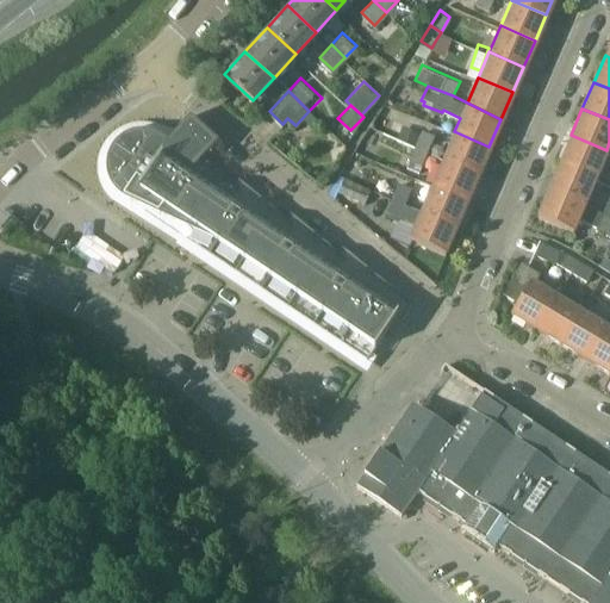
[(105,165),(106,169),(107,175),(110,181),(114,187),(119,192),(125,196),(187,224),(181,232),(367,356),(387,325),(393,329),(411,302),(334,237),(329,243),(281,203),(277,209),(229,168),(224,174),(201,155),(218,138),(190,111),(166,136),(155,129),(142,126),(129,129),(123,131),(119,135),(114,138),(111,143),(109,148),(106,153),(105,159),(105,165)]
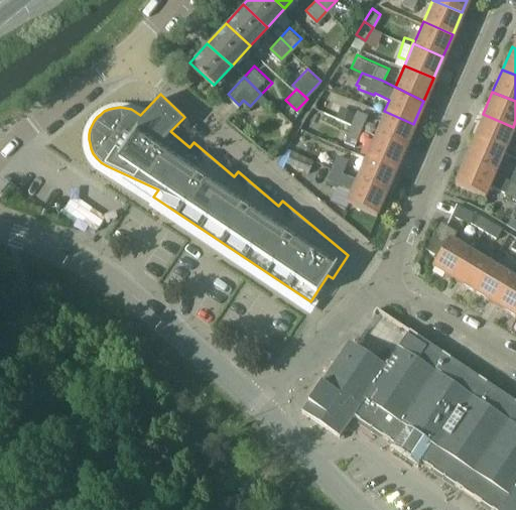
[(341,104),(337,114),(346,118),(352,120),(356,110),(341,104)]
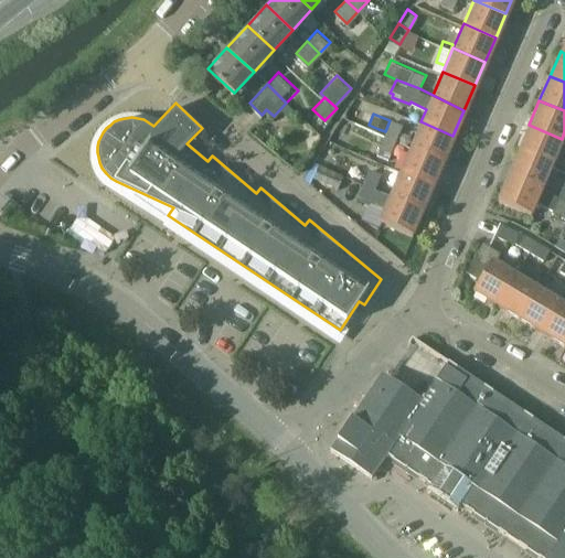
[(342,136),(352,120),(343,115),(333,130),(342,136)]
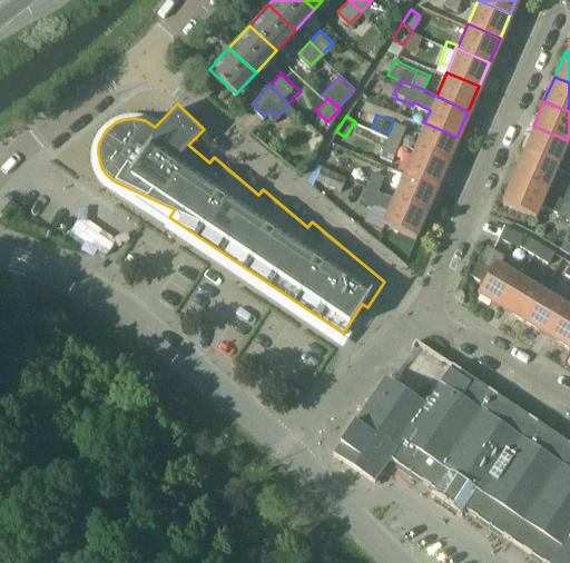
[(400,137),(406,124),(394,118),(393,121),(389,132),(400,137)]
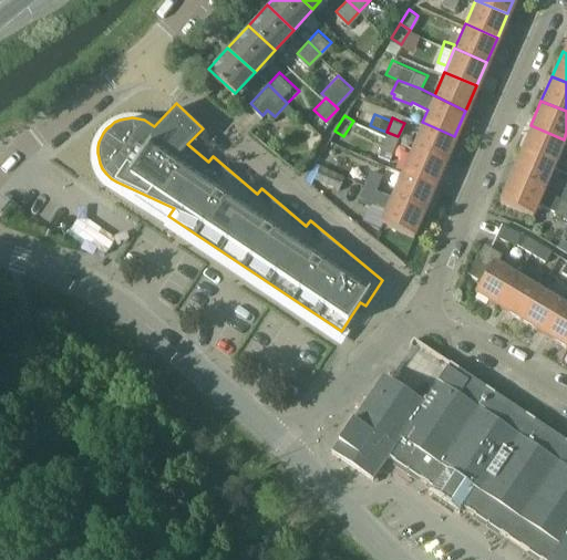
[(422,122),(412,145),(444,159),(454,136),(422,122)]
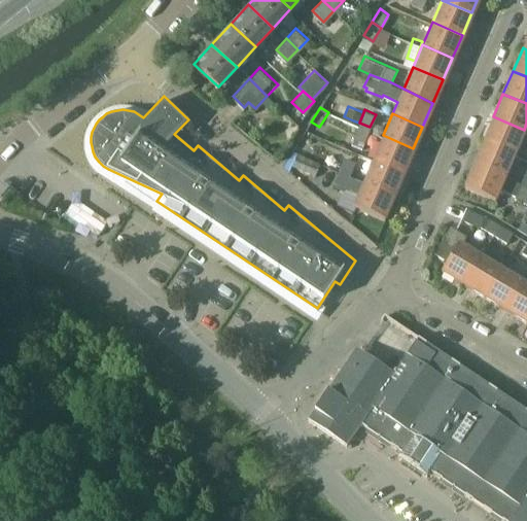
[(337,125),(355,132),(359,123),(353,120),(344,116),(341,115),(339,119),(337,125)]
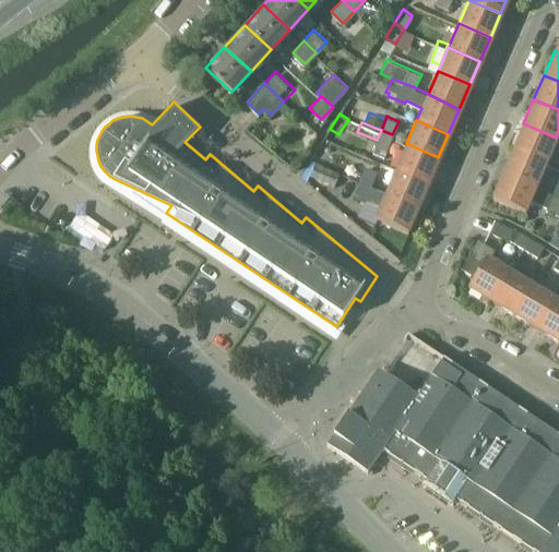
[(523,123),(513,147),(546,162),(556,138),(523,123)]
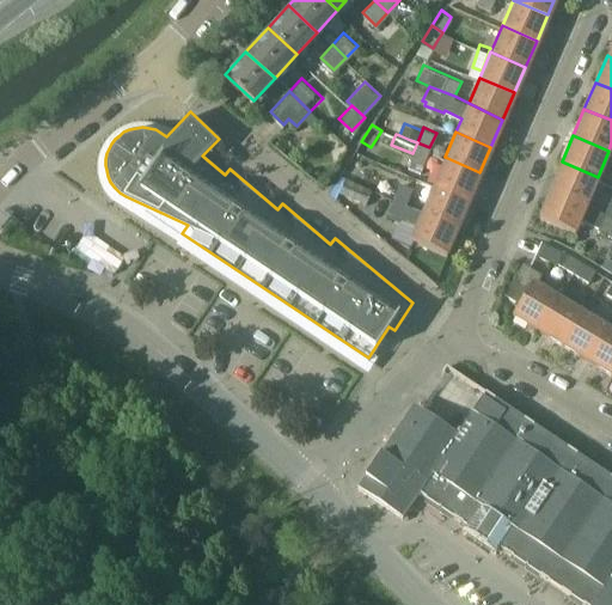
[(421,170),(429,147),(417,142),(412,153),(408,164),(421,170)]
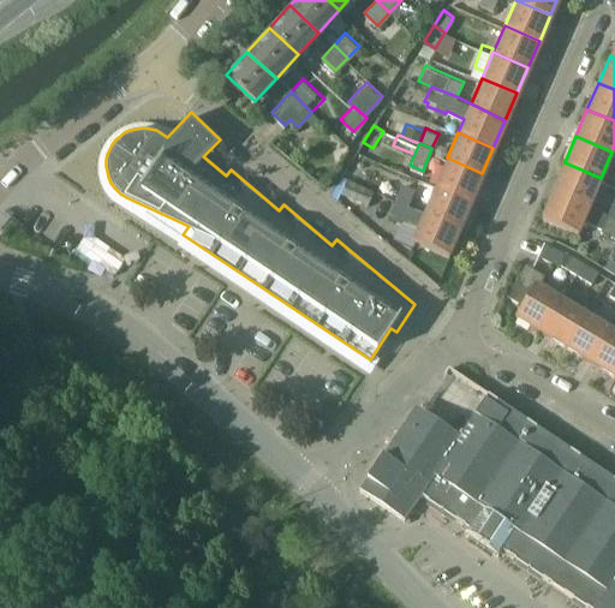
[(447,158),(436,185),(471,200),(482,173),(447,158)]
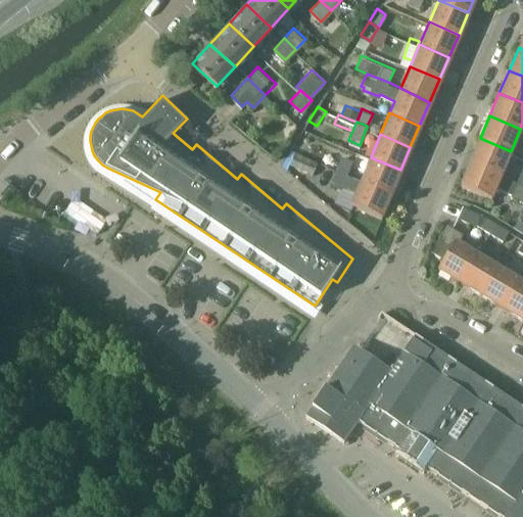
[(511,151),(480,138),(470,161),(501,174),(502,173),(511,151)]
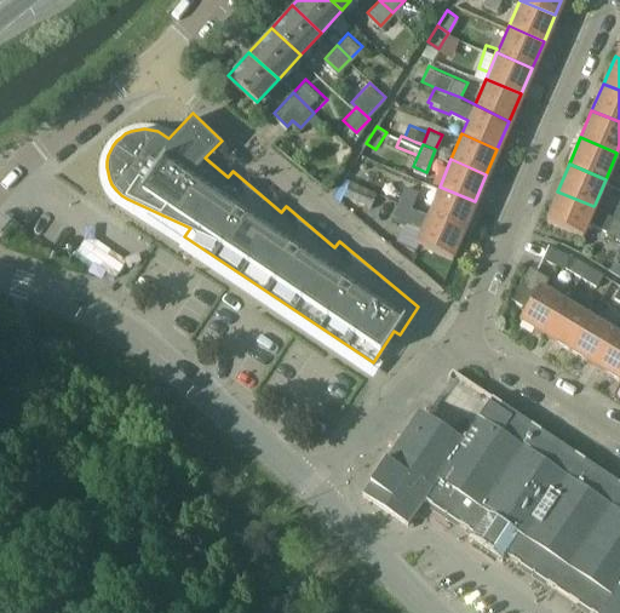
[(369,202),(375,188),(350,177),(344,192),(369,202)]
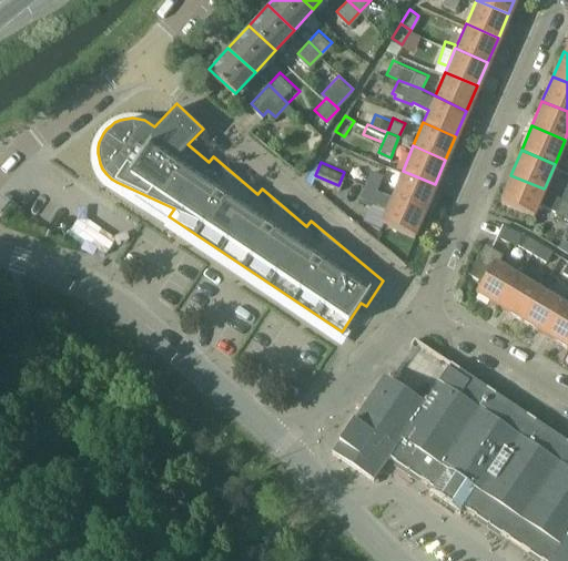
[(371,170),(365,183),(376,187),(382,174),(371,170)]
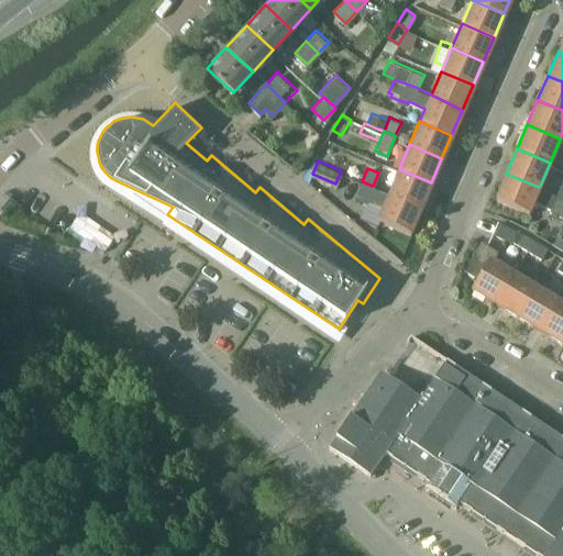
[(394,179),(388,192),(420,207),(431,182),(399,169),(394,179)]
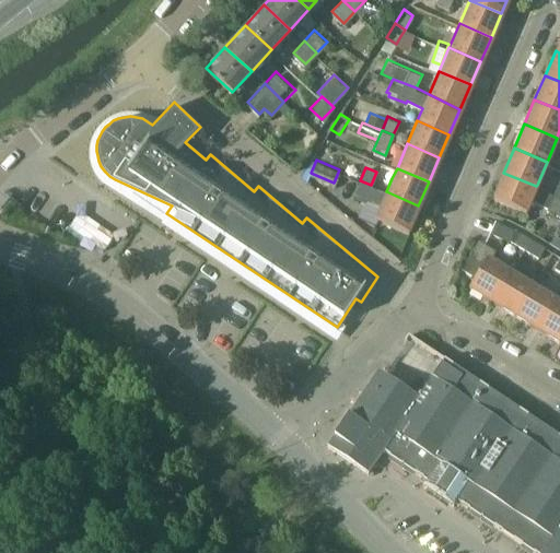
[(493,197),(526,211),(532,198),(548,204),(546,208),(558,212),(559,208),(559,196),(552,193),(553,192),(537,185),(536,186),(503,173),(493,197)]
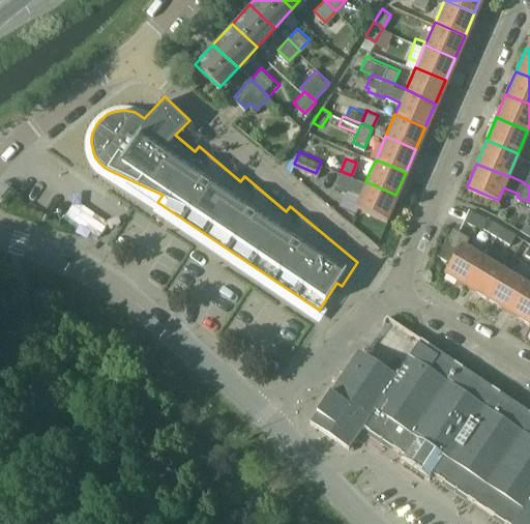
[(341,171),(334,185),(346,190),(347,187),(360,194),(355,205),(385,219),(395,195),(365,181),(351,175),(341,171)]
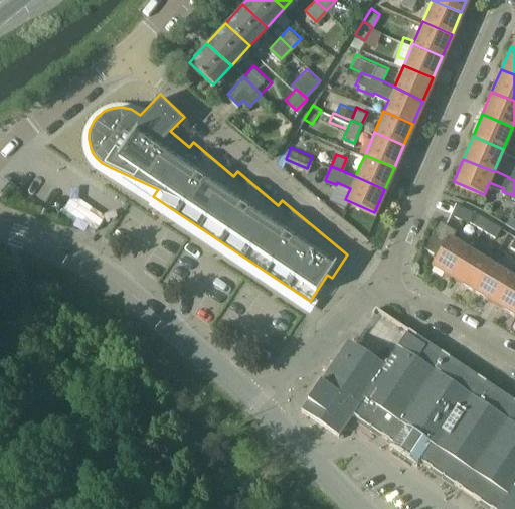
[(66,203),(102,219),(109,204),(73,188),(66,203)]
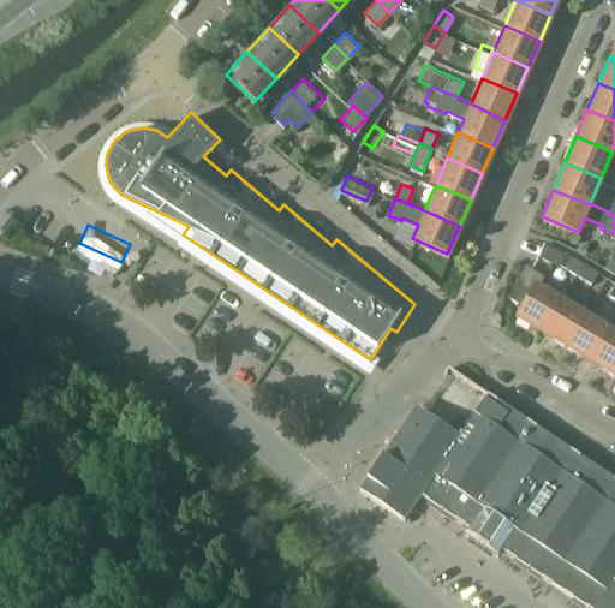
[(560,262),(560,261),(567,249),(543,239),(538,252),(560,262)]
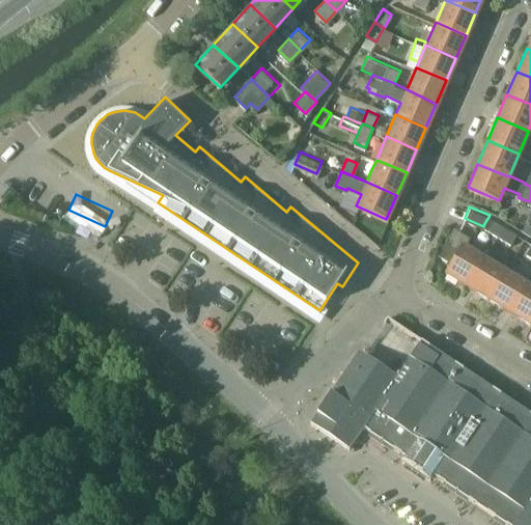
[(490,215),(483,225),(497,233),(503,223),(490,215)]
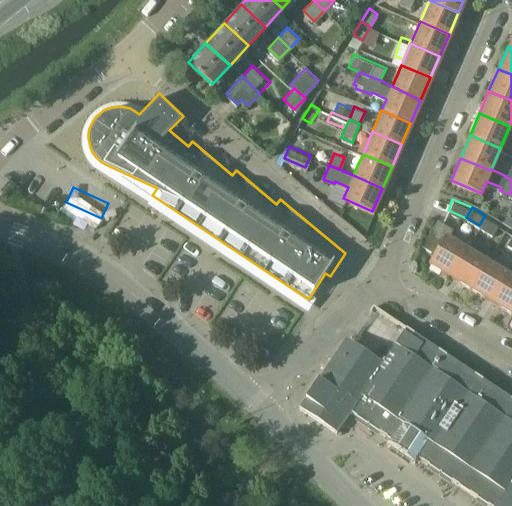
[(511,214),(507,212),(503,219),(511,224),(511,214)]
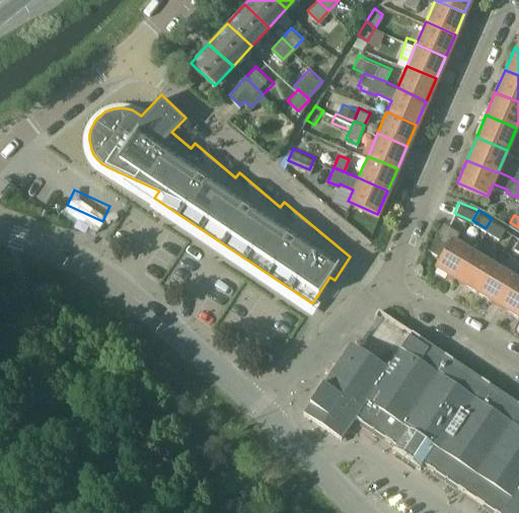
[(499,236),(506,226),(492,218),(486,228),(499,236)]
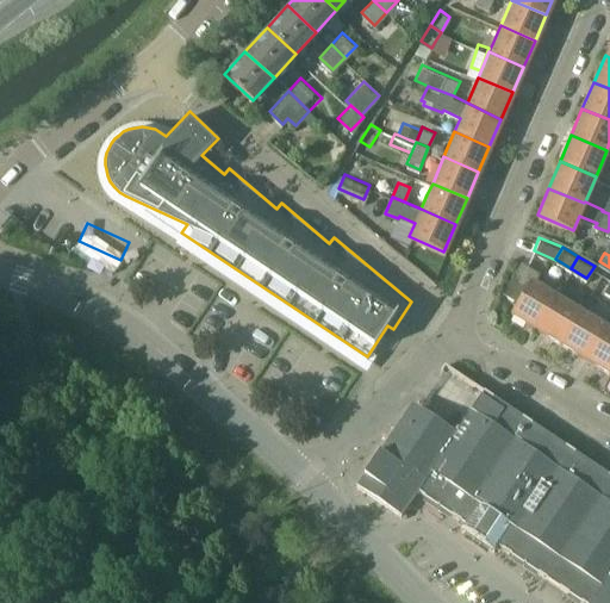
[(517,300),(510,311),(535,327),(554,293),(534,281),(540,271),(522,259),(502,291),(517,300)]
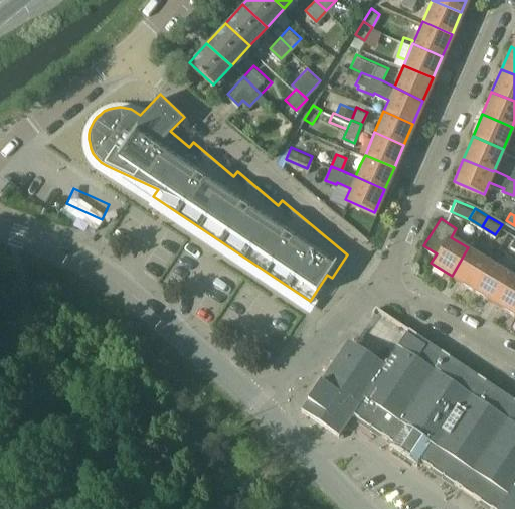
[(490,261),(468,247),(452,276),(473,289),(490,261)]
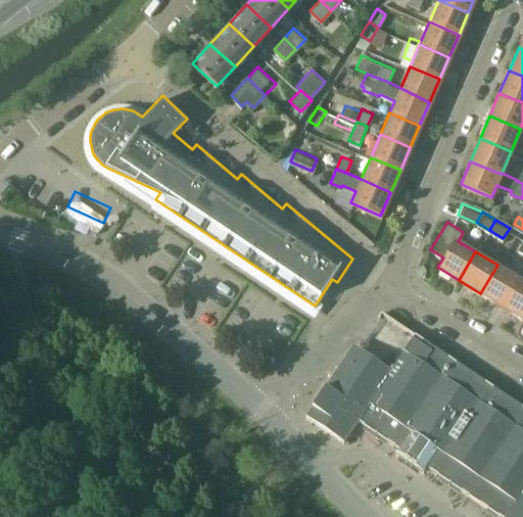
[(480,293),(501,306),(518,277),(497,265),(480,293)]
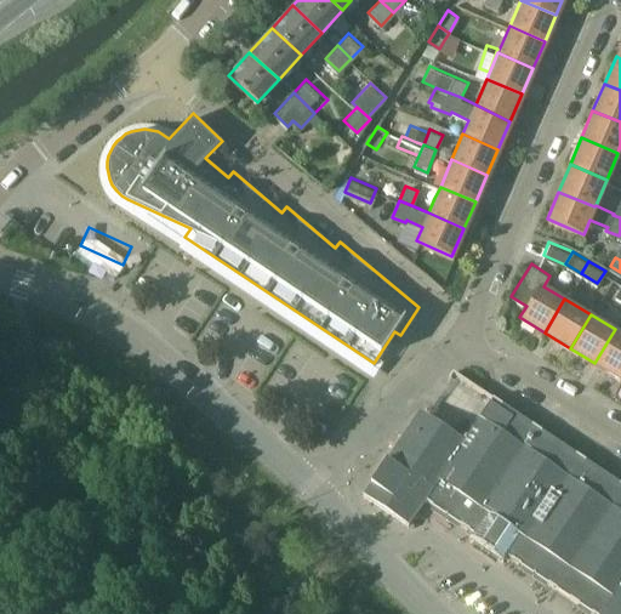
[(620,333),(615,329),(594,363),(620,377),(620,375),(620,333)]
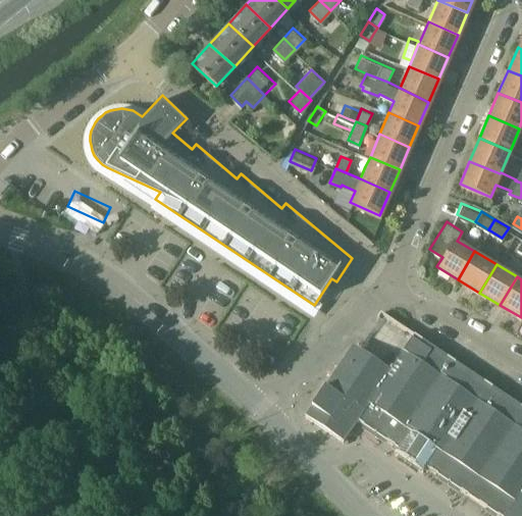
[(521,515),(521,403),(448,354),(414,330),(389,367),(356,346),(350,354),(348,357),(344,355),(340,362),(305,413),(343,439),(357,418),(371,427),(398,445),(395,450),(422,468),(425,464),(496,510),(503,515),(521,515)]
